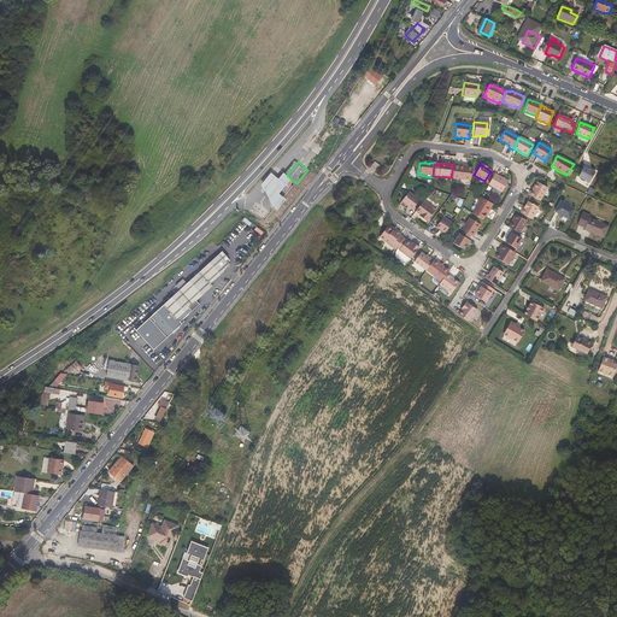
[(451,177),(451,180),(469,181),(470,169),(465,169),(463,168),(463,166),(453,165),(451,177)]
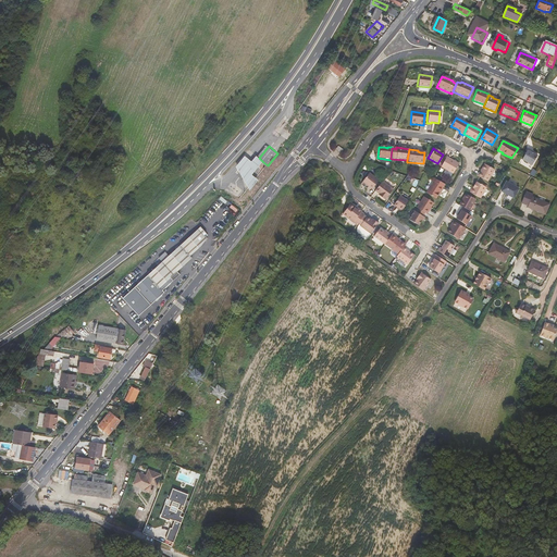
[(540,153),(527,149),(522,161),(535,165),(540,153)]
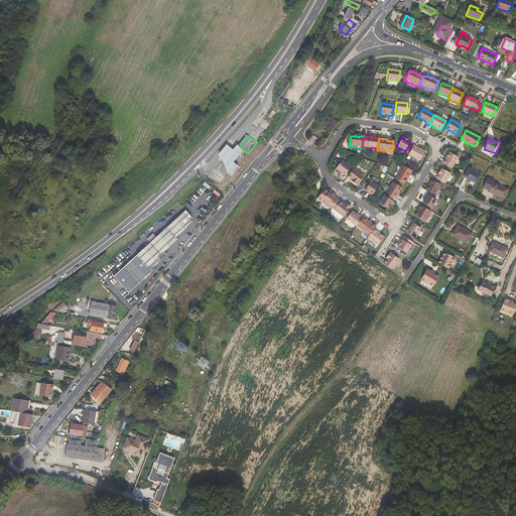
[(244,150),(237,145),(233,149),(227,145),(219,153),(232,176),(240,167),(234,162),(244,150)]
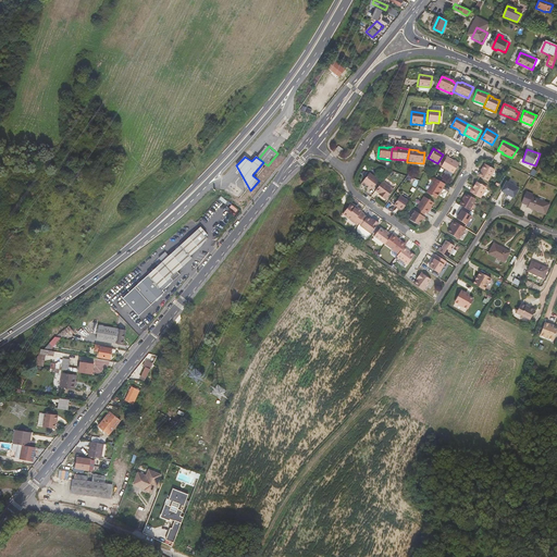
[(458,164),(445,158),(440,166),(452,174),(458,164)]
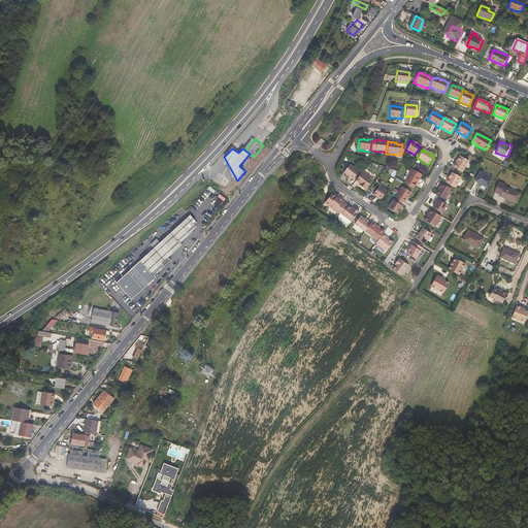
[(452,167),(460,172),(466,161),(458,156),(452,167)]
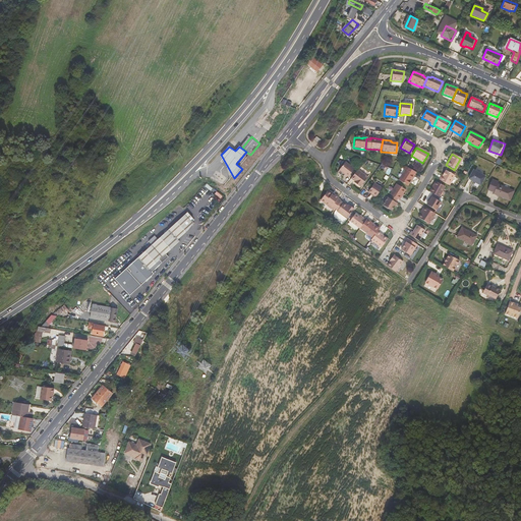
[(343,163),(337,171),(346,178),(352,170),(343,163)]
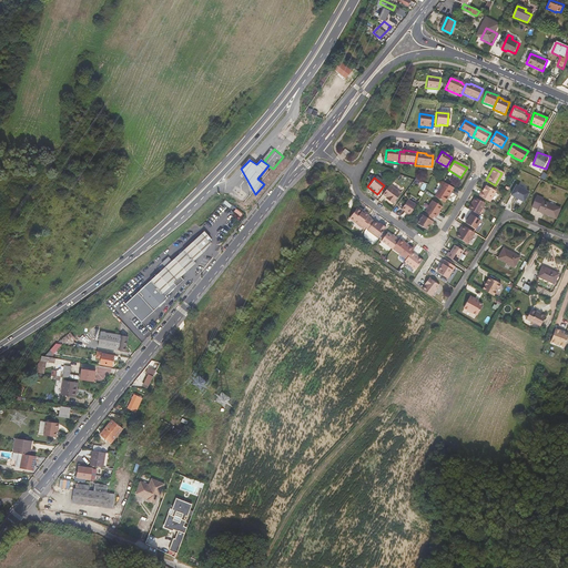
[(443,203),(452,189),(443,183),(434,198),(443,203)]
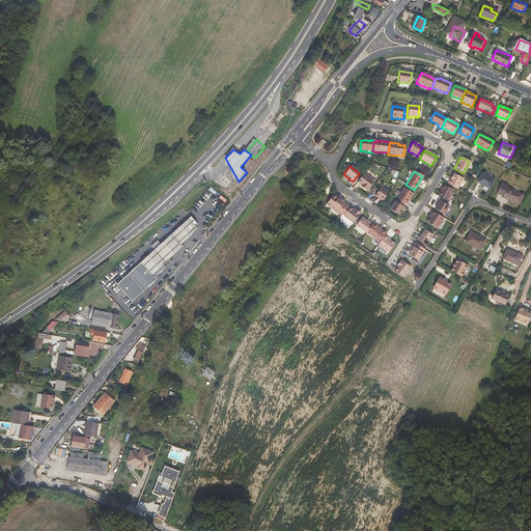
[(480,172),(475,182),(486,188),(493,178),(480,172)]
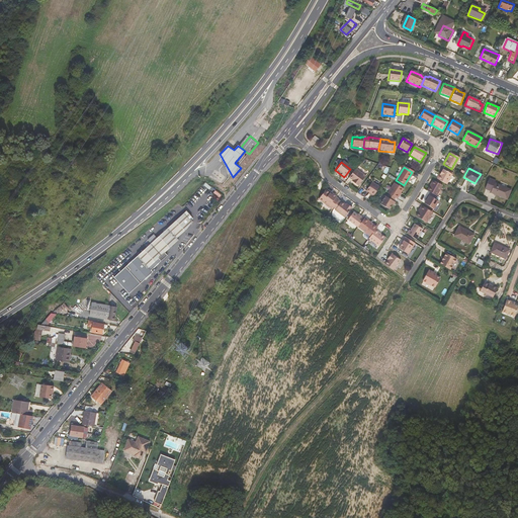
[(353,169),(347,178),(351,181),(350,182),(359,188),(366,179),(353,169)]
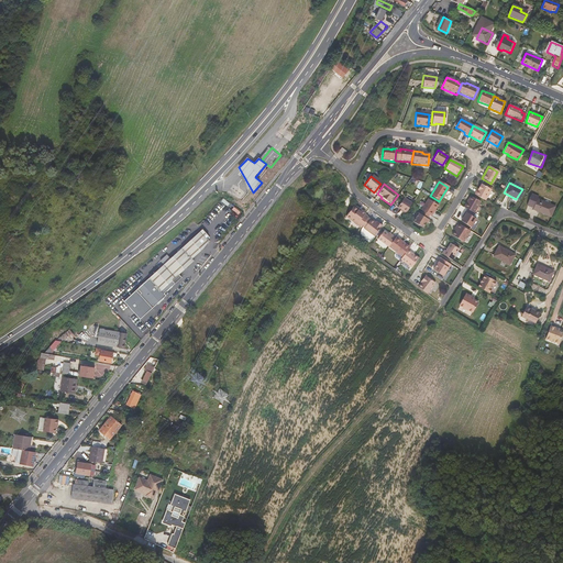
[(474,195),(484,200),(489,190),(479,185),(474,195)]
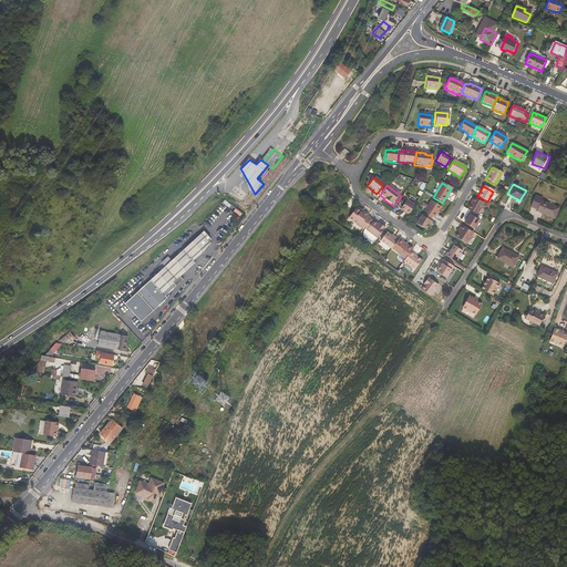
[(533,197),(527,207),(534,210),(534,212),(550,219),(555,209),(538,202),(539,199),(533,197)]
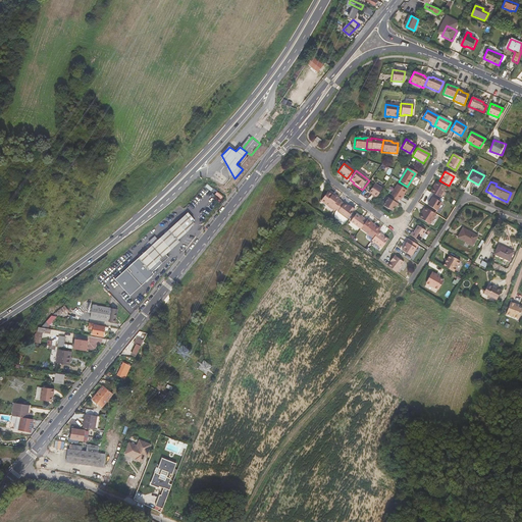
[(429,193),(438,198),(445,188),(434,183),(429,193)]
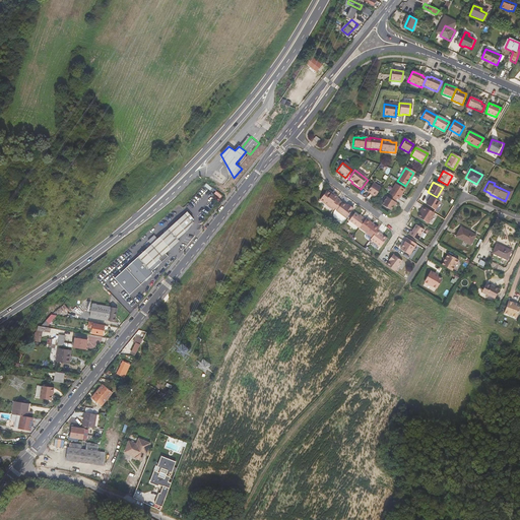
[(369,195),(373,198),(379,190),(379,189),(372,184),(366,193),(369,195)]
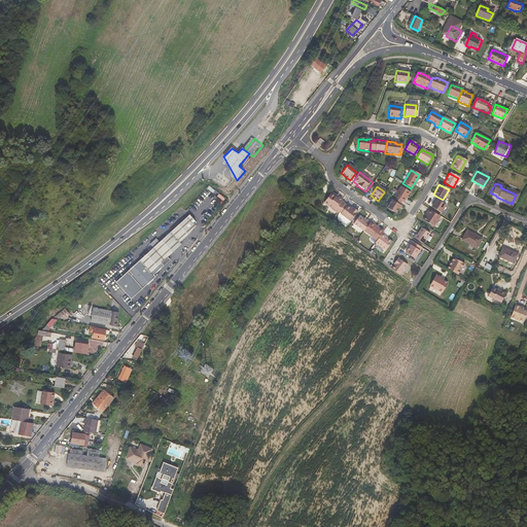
[(400,203),(402,204),(409,194),(399,187),(393,198),(394,199),(400,203)]
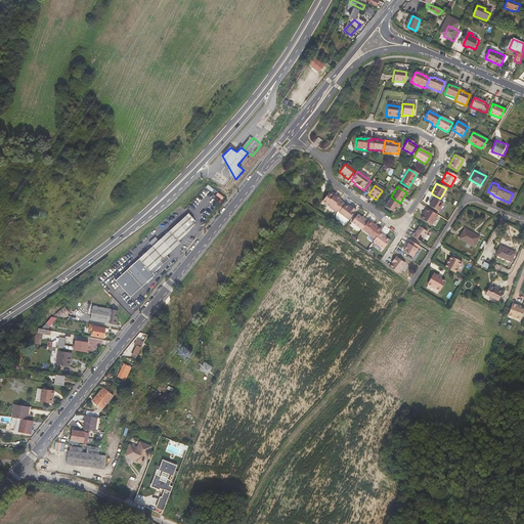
[(334,213),(335,211),(341,204),(338,201),(329,193),(328,193),(320,203),(334,213)]
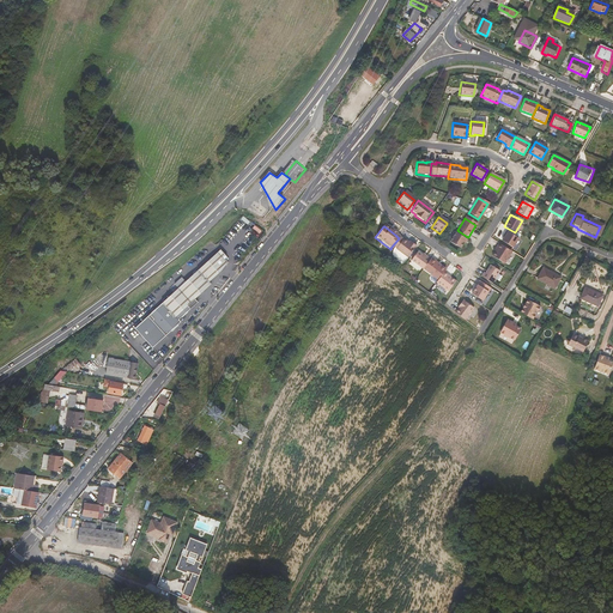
[(463,240),(466,236),(459,231),(455,235),(454,234),(449,243),(459,249),(465,240),(463,240)]
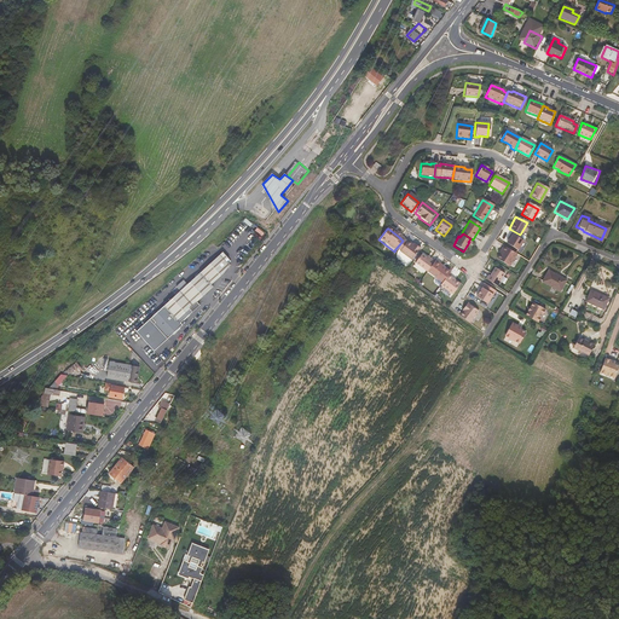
[(516,250),(522,242),(510,233),(508,238),(509,238),(505,244),(516,250)]
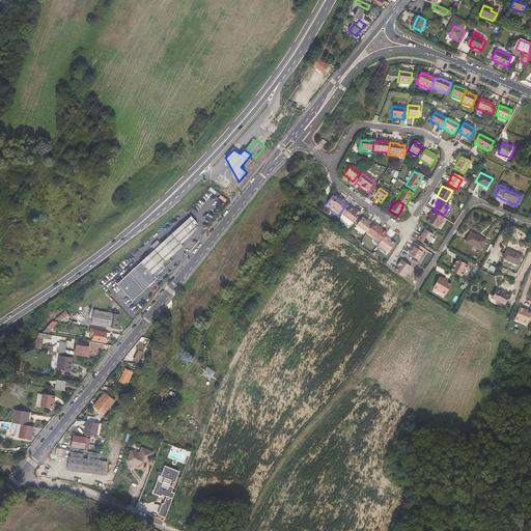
[(341,217),(352,225),(359,216),(348,207),(347,208),(345,206),(339,214),(342,216),(341,217)]
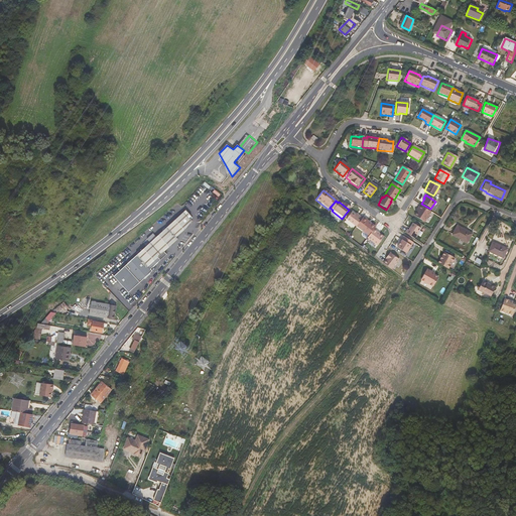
[(424,223),(430,213),(419,206),(415,211),(417,212),(416,214),(414,217),(424,223)]
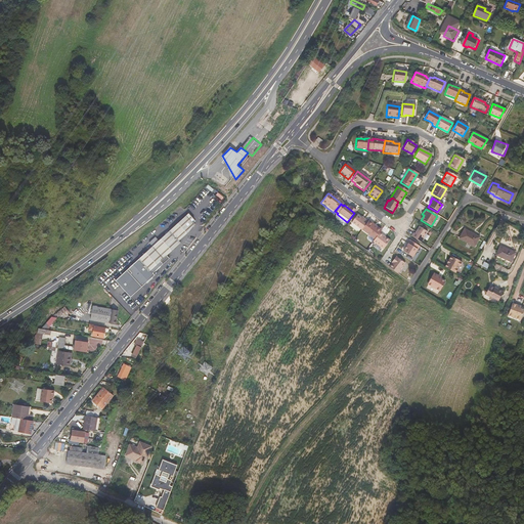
[(188,214),(127,270),(142,287),(150,278),(155,275),(154,273),(169,258),(167,256),(181,243),(179,241),(190,230),(195,224),(193,222),(192,221),(194,220),(188,214)]
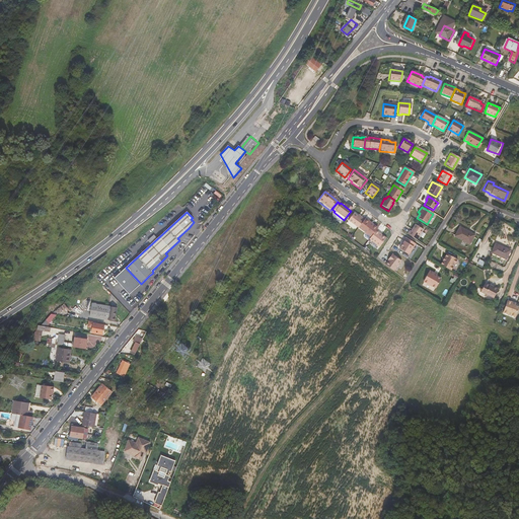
[(347,221),(357,229),(358,228),(364,220),(360,217),(359,219),(356,217),(352,214),(347,221)]
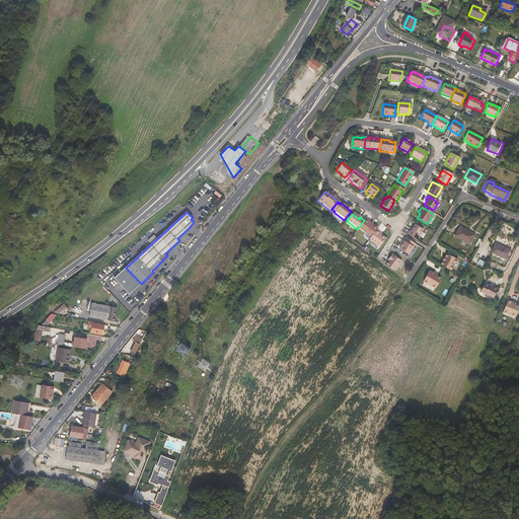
[(370,237),(375,231),(376,229),(364,220),(358,228),(370,237)]
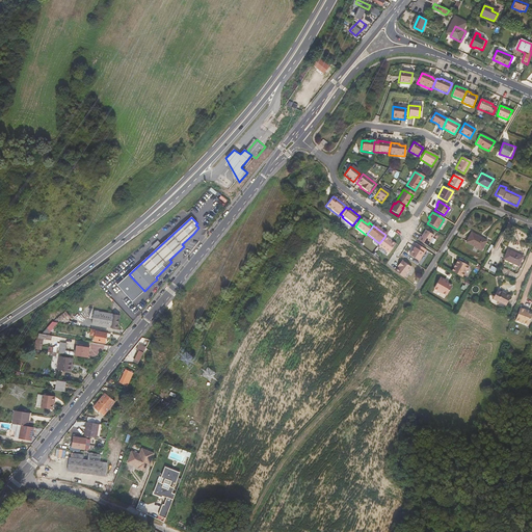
[(417,241),(426,246),(432,236),(425,232),(420,238),(419,237),(417,241)]
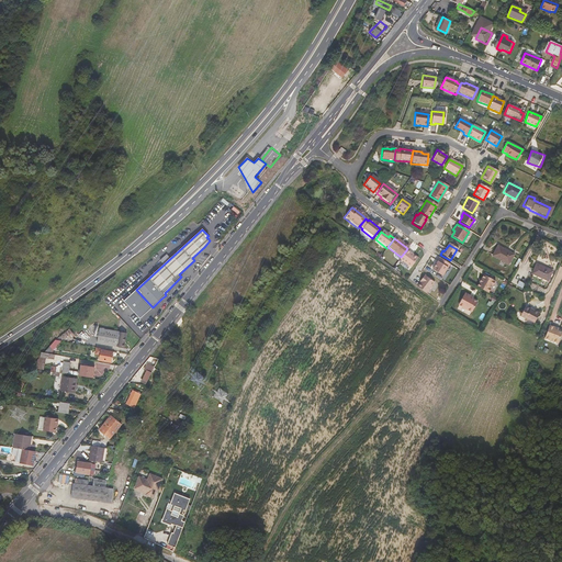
[(499,248),(493,259),(502,263),(502,262),(510,267),(516,257),(499,248)]
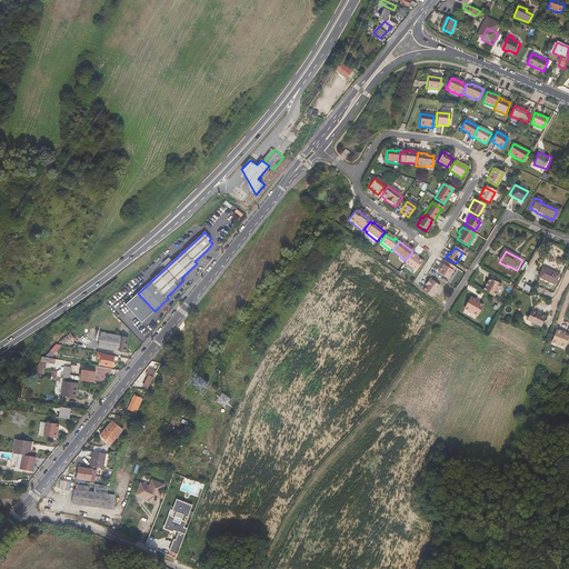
[(406,260),(405,262),(416,271),(422,261),(411,253),(406,260)]
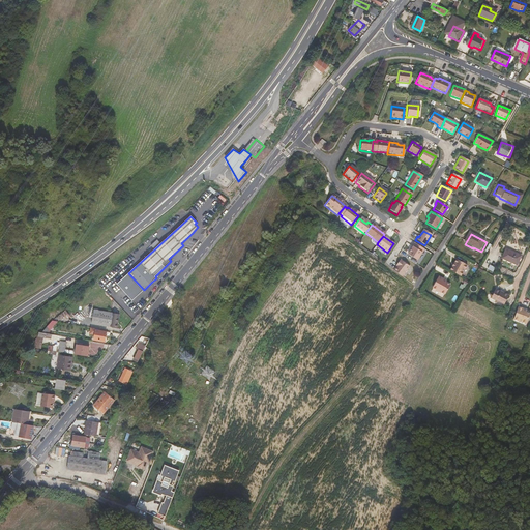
[(157,239),(152,244),(155,247),(160,242),(157,239)]
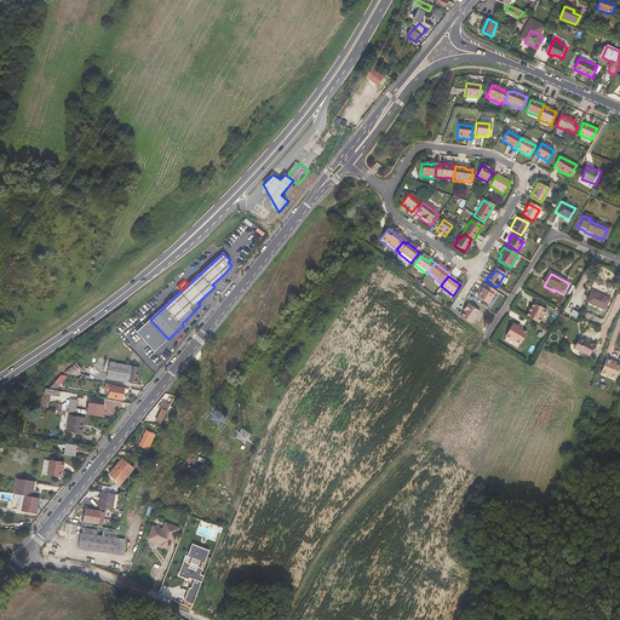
[(487,305),(495,293),(483,286),(481,290),(482,290),(476,299),(487,305)]
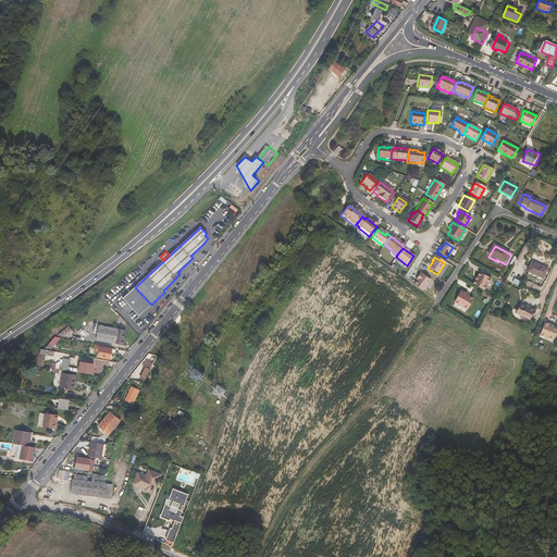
[(533,264),(528,274),(544,282),(549,271),(533,264)]
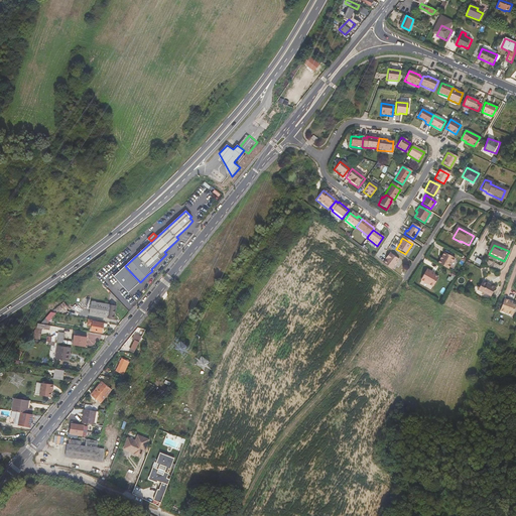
[(456,257),(443,252),(438,264),(452,268),(456,257)]
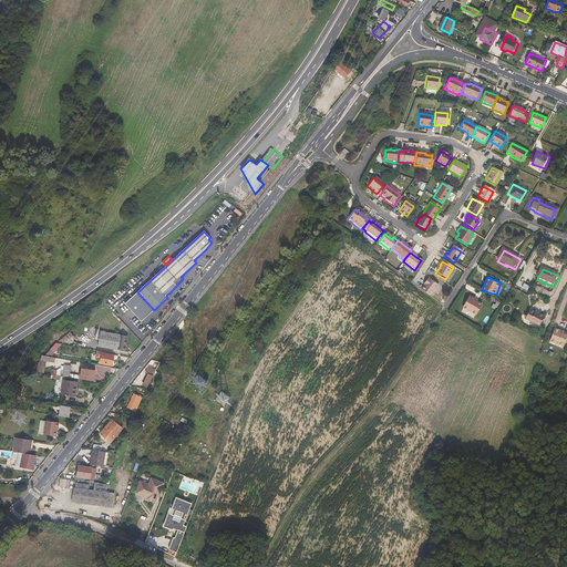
[(422,290),(431,297),(437,285),(428,279),(424,284),(425,285),(424,287),(422,290)]
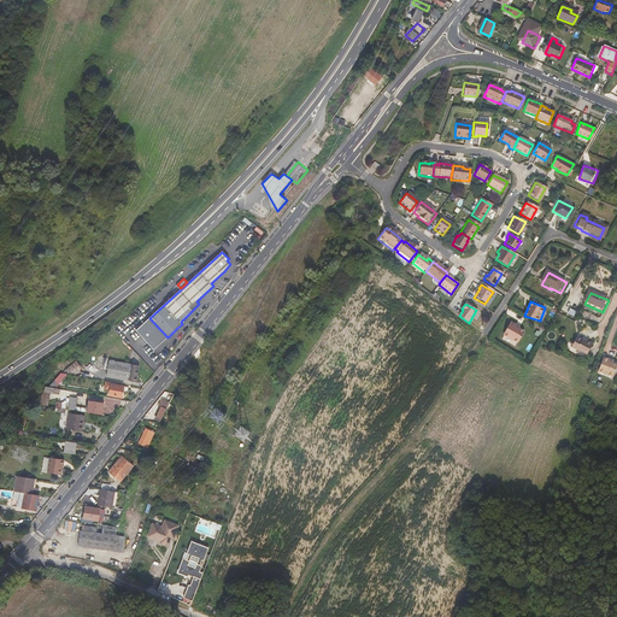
[(524,334),(519,330),(516,328),(517,327),(512,323),(504,336),(518,345),(524,334)]
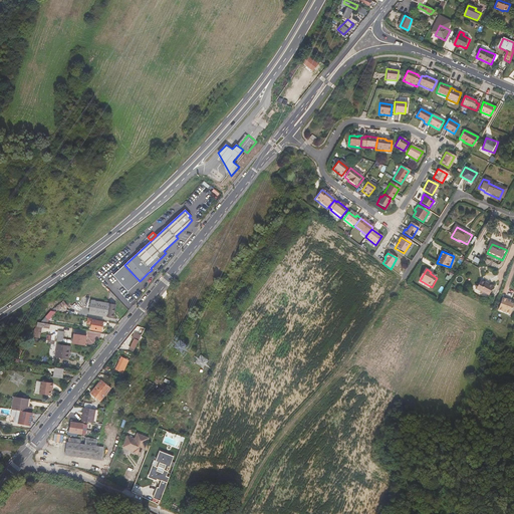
[(486,286),(482,288),(483,293),(496,299),(501,290),(492,286),(492,287),(487,284),(486,286)]
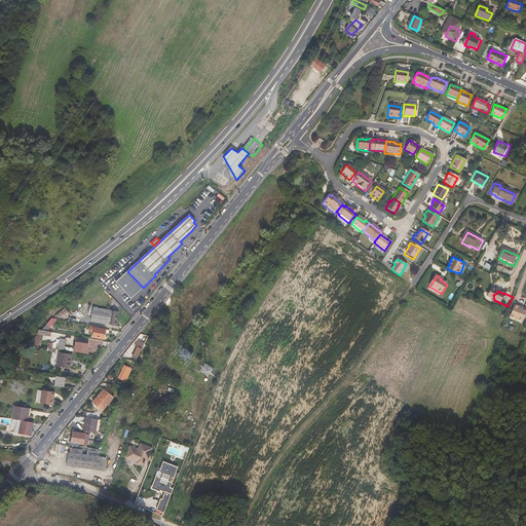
[(525,312),(525,309),(515,305),(510,317),(523,322),(525,312)]
